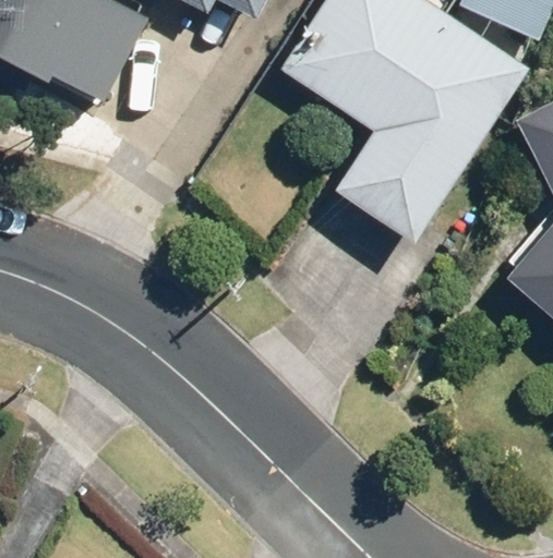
[(0,62),(35,0),(0,0),(0,62)]
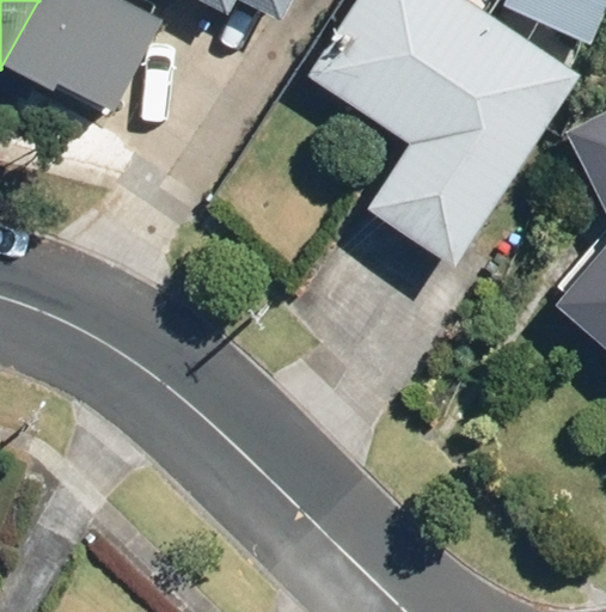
[(117,115),(164,19),(124,0),(50,0),(18,68),(117,115)]
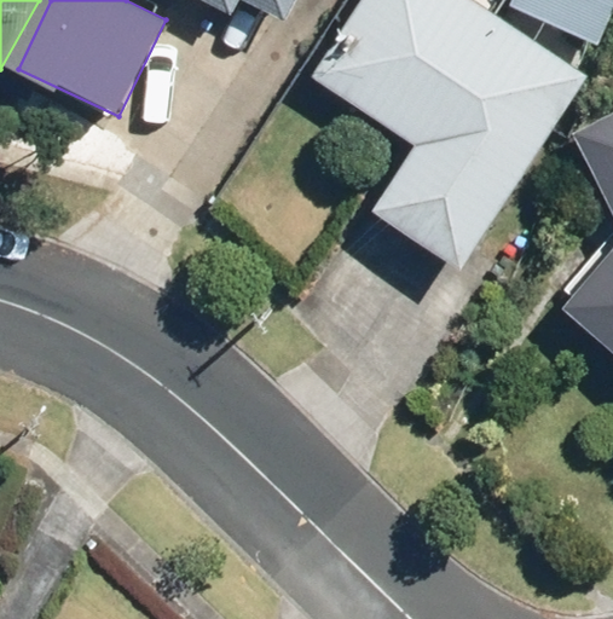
[(293,0),(241,0),(283,22),(293,0)]
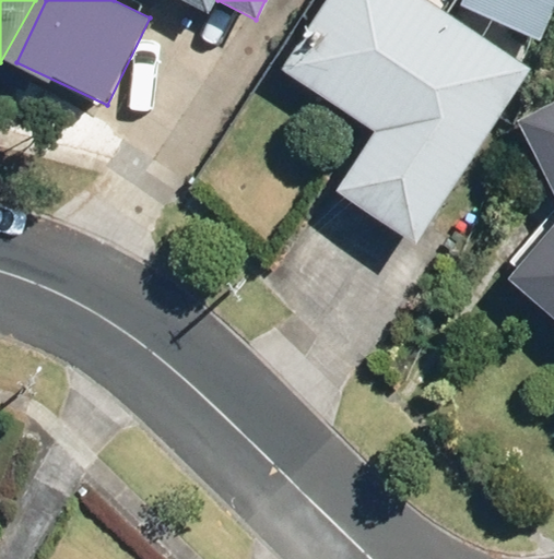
[(470,28),(451,16),(426,0),(323,0),(280,69),(376,131),(337,189),(416,241),(531,69),(495,45),(470,28)]
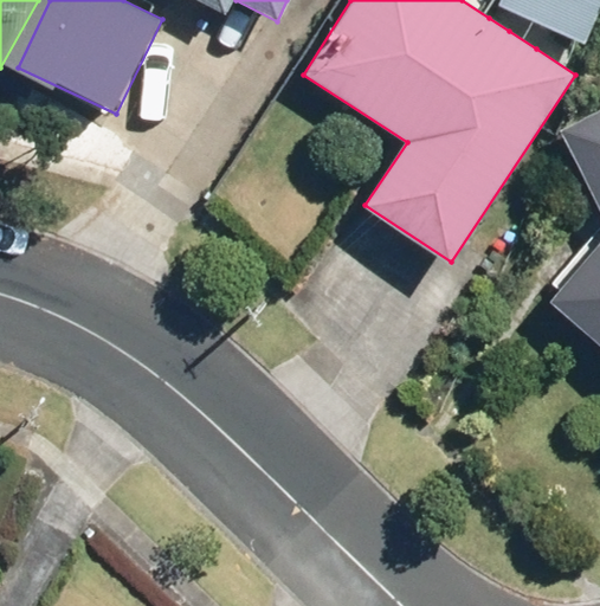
[(498,0),(497,4),(580,40),(598,0),(498,0)]
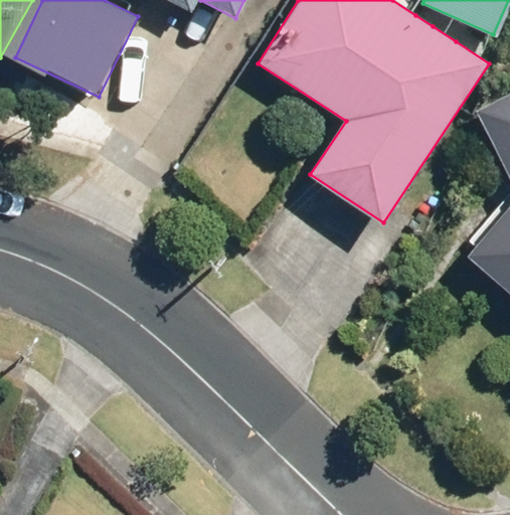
[(509,296),(509,93),(475,111),(509,182),(509,206),(467,262),(509,296)]
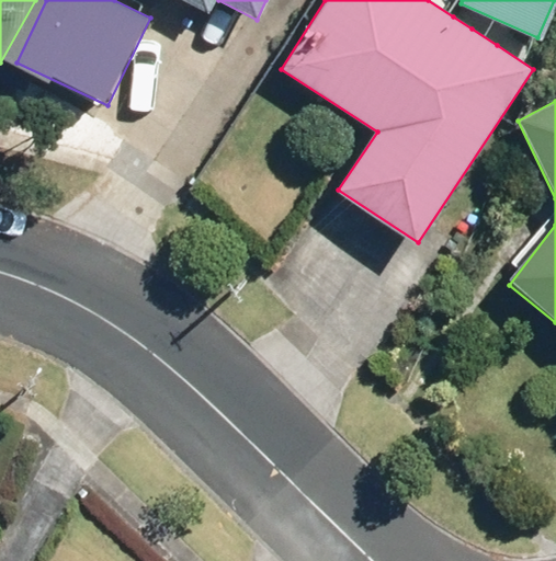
All buildings are outlined.
